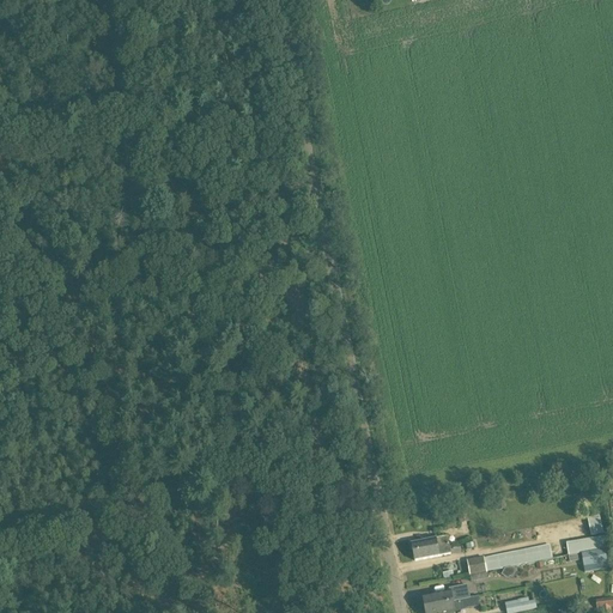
[(442,514),(442,519),(445,530),(456,527),(453,511),(442,514)]
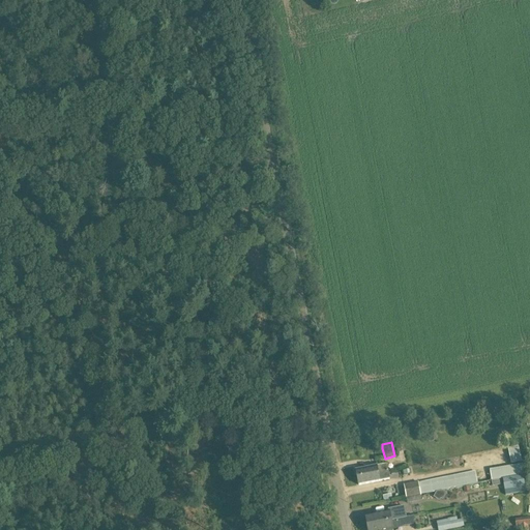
[(507,447),(510,461),(521,459),(518,444),(507,447)]
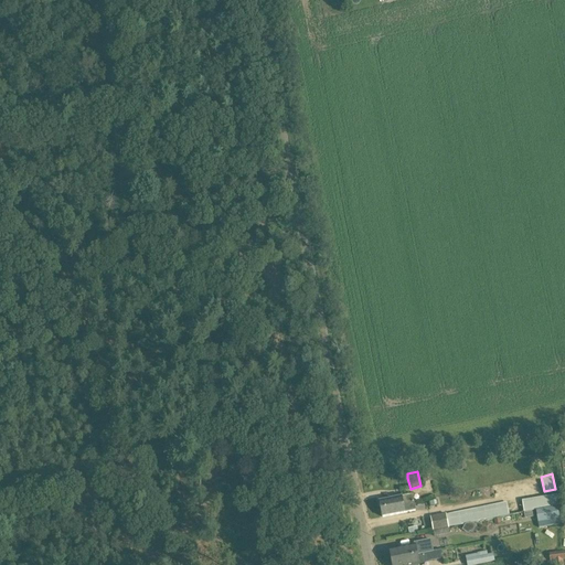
[(381,509),(414,502),(413,493),(379,501),(381,509)]
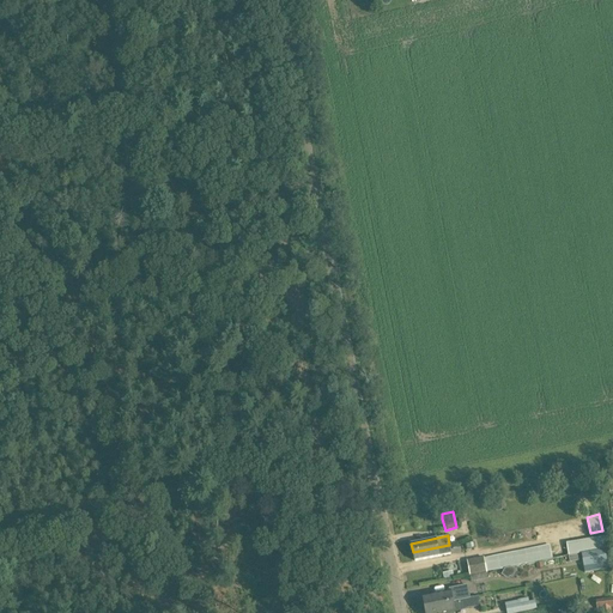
[(449,545),(413,552),(414,560),(451,553),(449,545)]
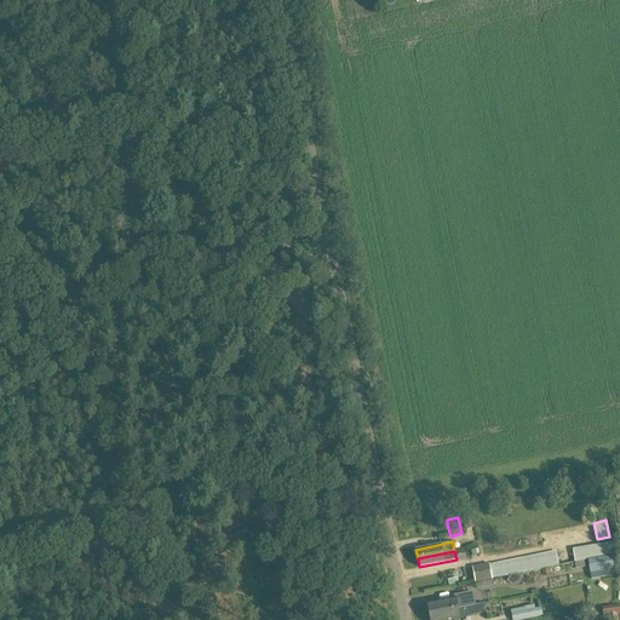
[(489,564),(492,579),(560,566),(556,551),(489,564)]
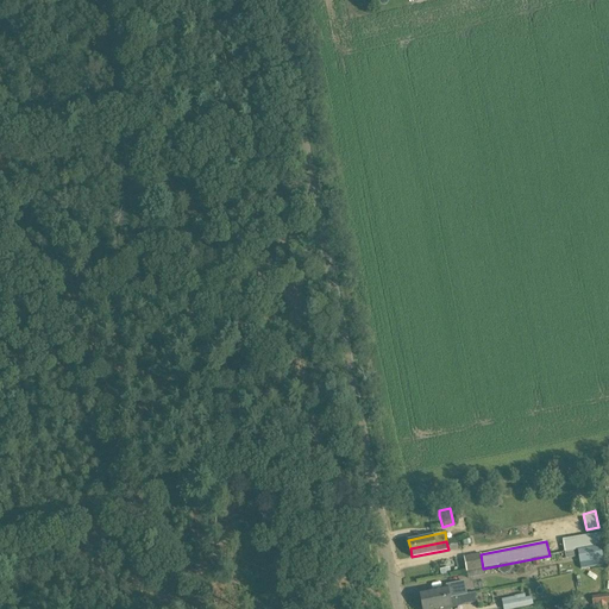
[(603,566),(600,547),(577,551),(581,570),(603,566)]
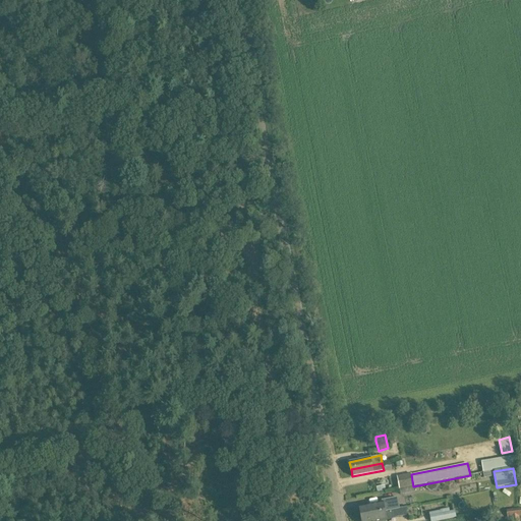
[(413,486),(411,474),(411,473),(396,476),(399,489),(413,486)]
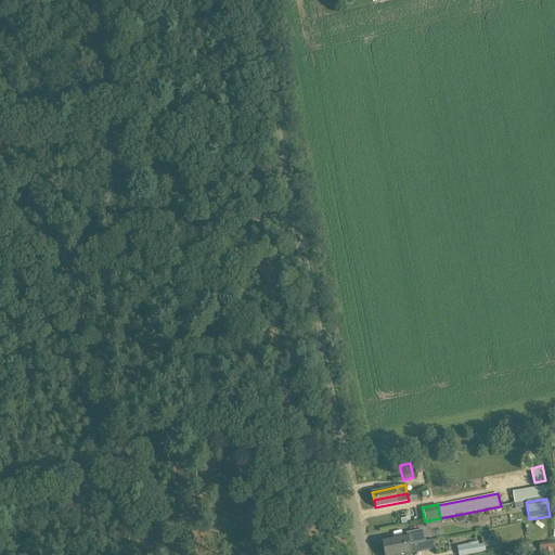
[(410,545),(425,542),(423,530),(407,533),(407,534),(382,540),(384,551),(410,545)]
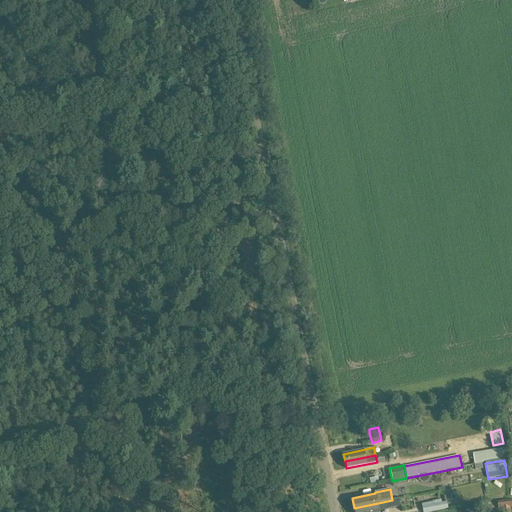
[(380,511),(380,510),(399,506),(400,502),(408,500),(407,496),(396,499),(392,500),(378,503),(354,508),(354,511),(380,511)]
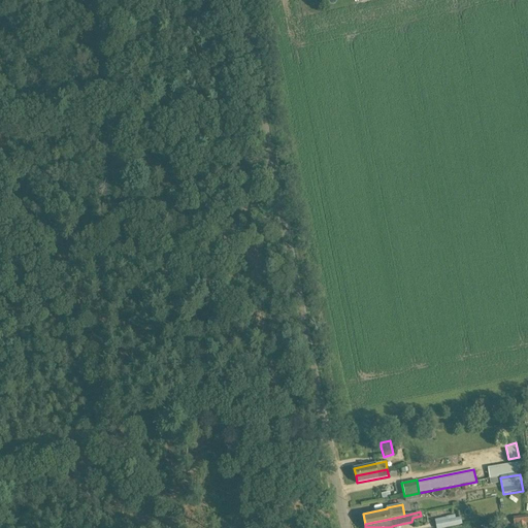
[(461,519),(435,524),(435,527),(451,527),(462,526),(461,519)]
